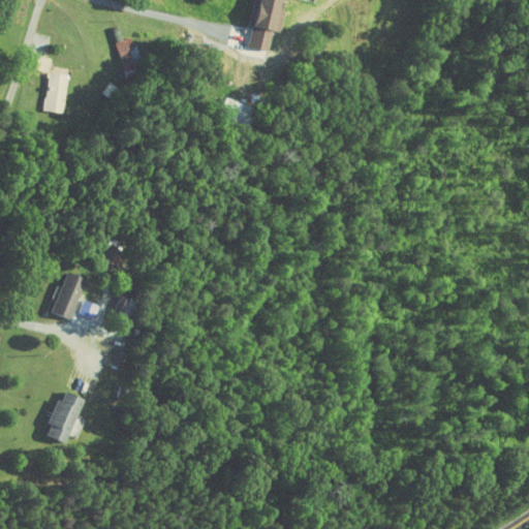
[(143,66),(133,35),(123,38),(119,26),(112,28),(125,71),(143,66)]
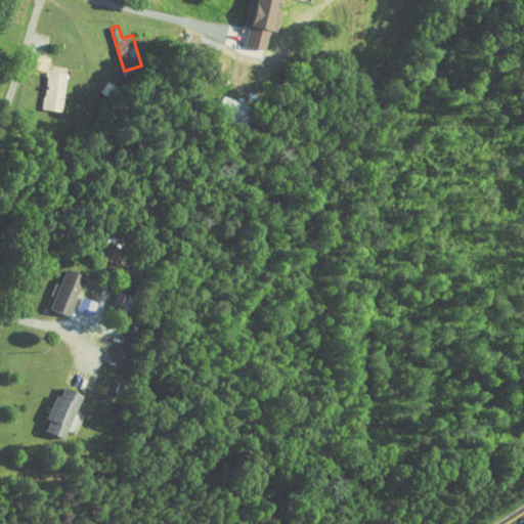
[(52,56),(38,55),(36,69),(50,70),(52,56)]
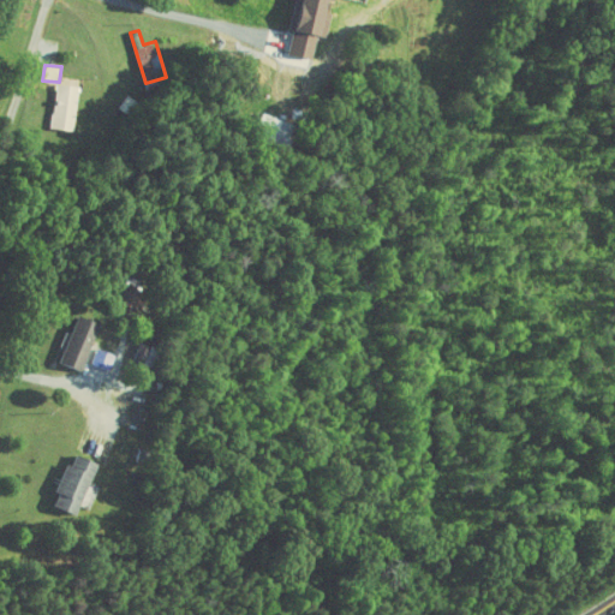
[(75,130),(82,85),(60,82),(52,126),(75,130)]
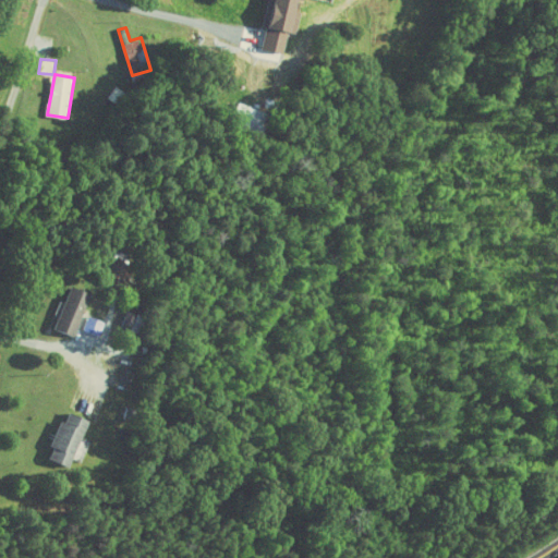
[(76,336),(94,292),(73,283),(56,327),(76,336)]
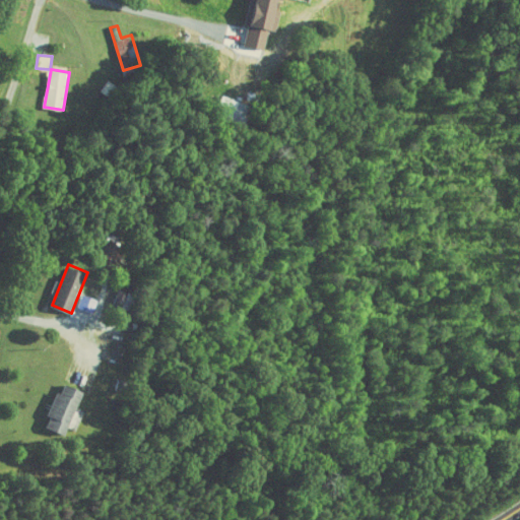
[(100,299),(83,293),(79,306),(94,312),(100,299)]
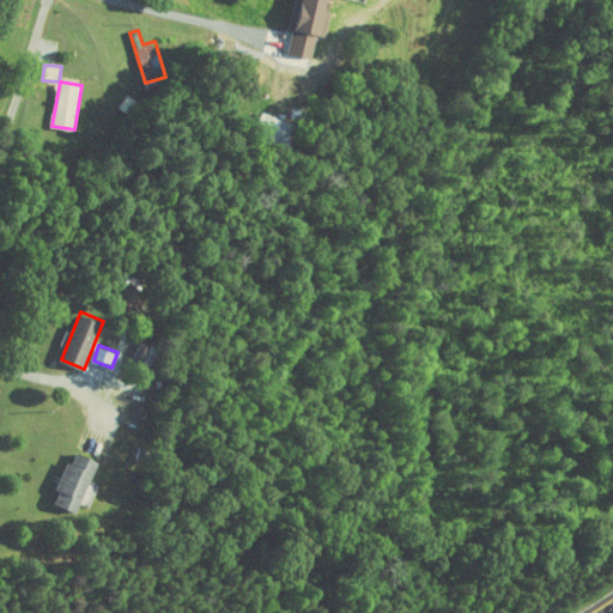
[(102,460),(80,450),(76,462),(72,460),(55,503),(80,513),(102,460)]
